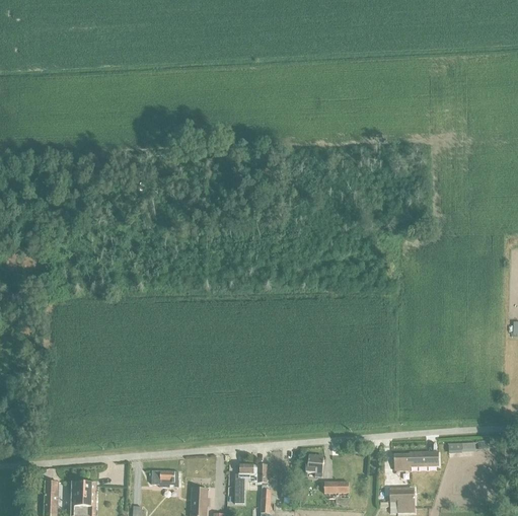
[(409,453),(393,453),(393,469),(410,469),(410,466),(438,465),(438,450),(409,451),(409,453)]
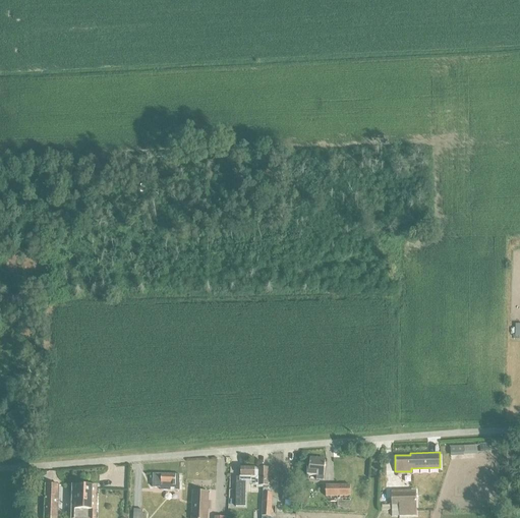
[(306,465),(306,472),(316,473),(315,477),(323,477),(325,457),(309,456),(308,465),(306,465)]
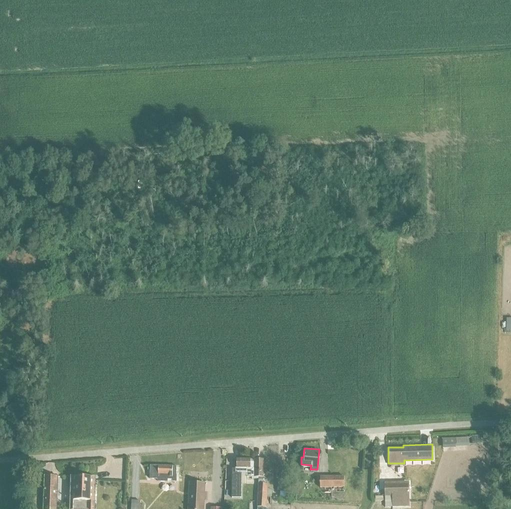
[(234,466),(231,466),(231,495),(240,495),(240,482),(245,481),(245,475),(251,475),(251,476),(262,476),(262,475),(263,475),(263,473),(269,467),(263,460),(263,457),(253,457),(253,460),(250,460),(250,457),(236,457),(236,465),(234,465),(234,466)]
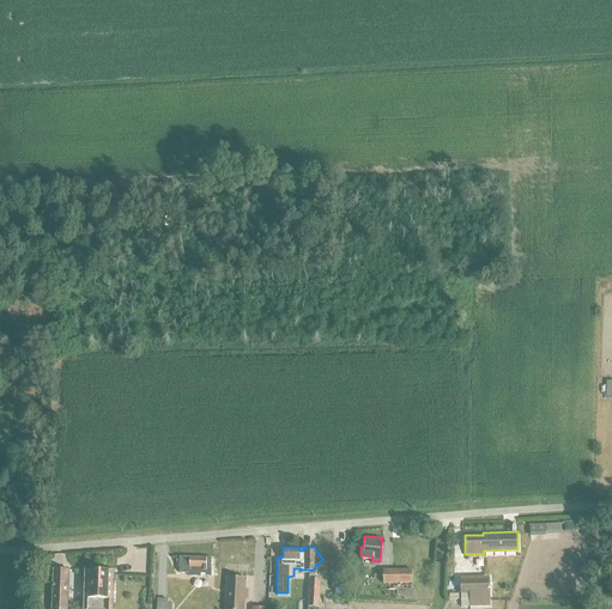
[(211,555),(180,555),(180,571),(188,571),(188,573),(211,574),(211,565),(211,555)]
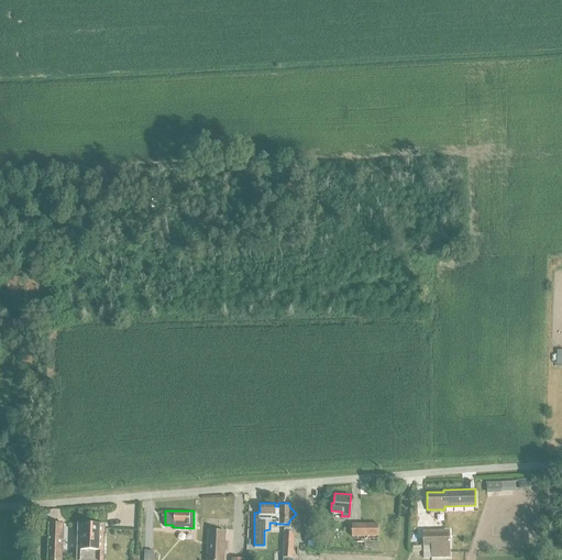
[(305,526),(305,538),(316,538),(316,526),(315,526),(316,518),(308,518),(308,526),(305,526)]
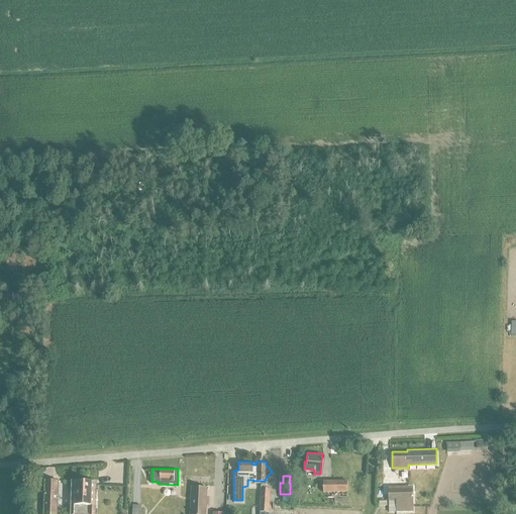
[(44,479),(42,513),(56,513),(58,479),(44,479)]
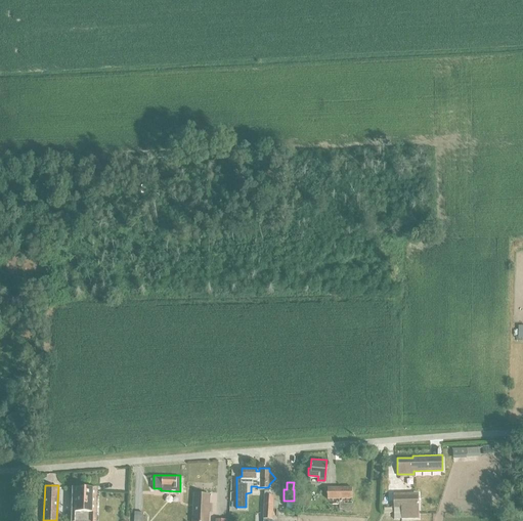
[(72,485),(71,520),(96,520),(97,486),(72,485)]
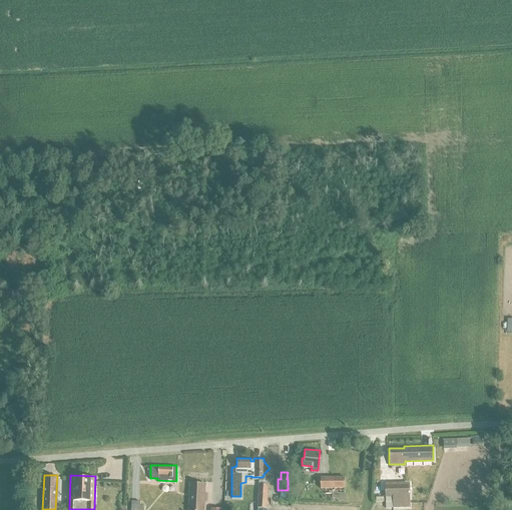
[(344,475),(320,476),(321,493),(332,493),(332,500),(345,500),(344,475)]
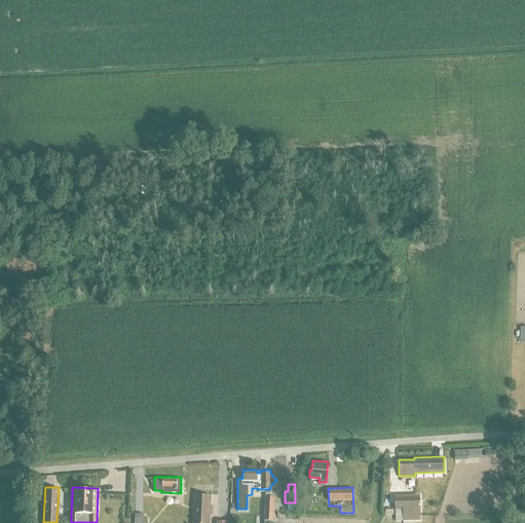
[(265,490),(263,522),(276,522),(273,522),(273,507),(278,507),(278,501),(276,501),(276,499),(274,499),(274,494),(273,494),(273,491),(269,491),(269,490),(265,490)]
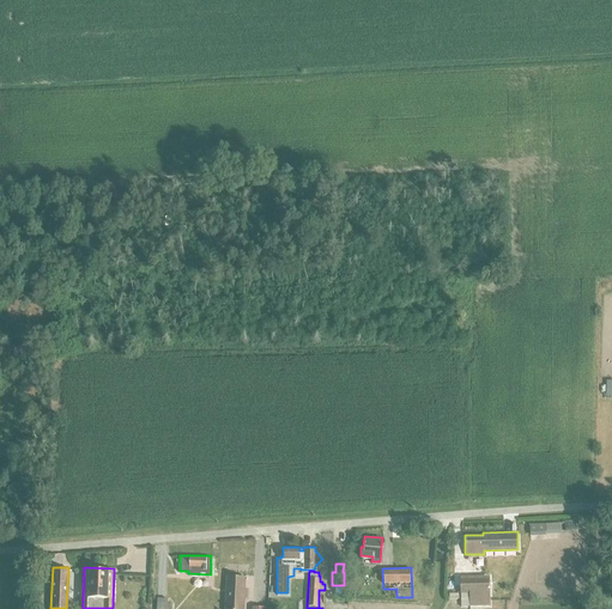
[(226,574),(225,608),(243,608),(244,595),(246,596),(247,586),(244,586),(244,576),(226,574)]
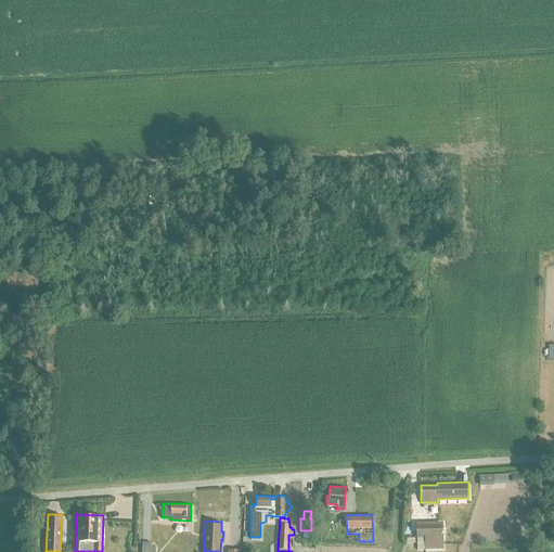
[(442,521),(416,521),(416,536),(425,536),(425,548),(443,547),(442,521)]
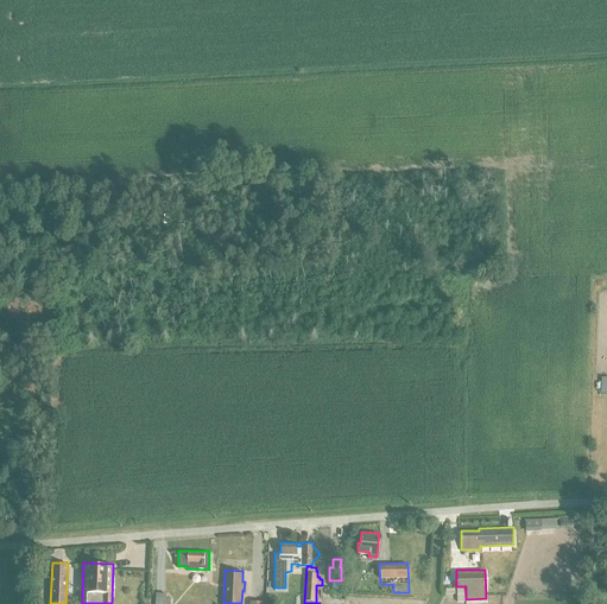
[(164,603),(165,603),(170,603),(171,597),(165,597),(166,592),(155,591),(153,603),(164,603)]
